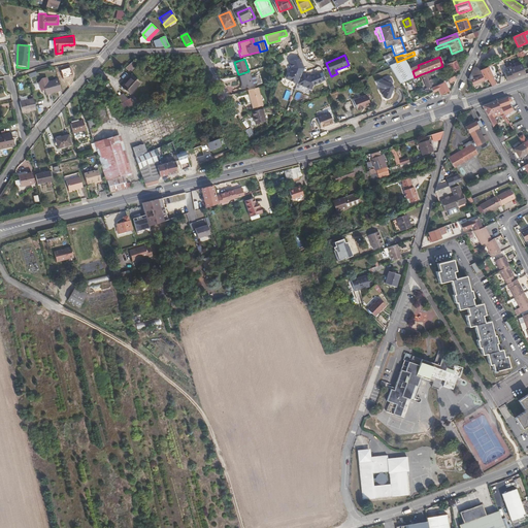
[(302,73),(303,69),(300,60),(293,62),(294,63),(289,65),(291,69),(287,78),(302,73)]
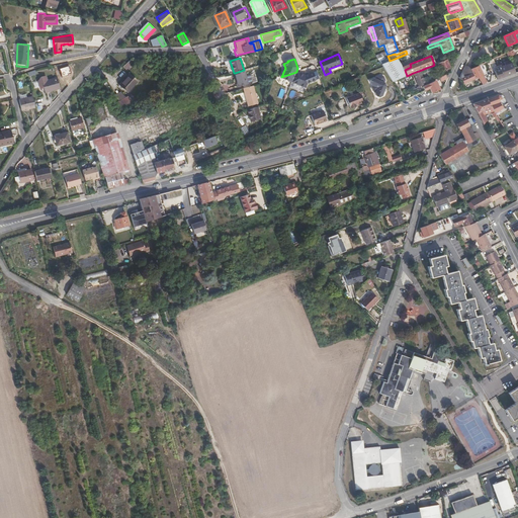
[(405,77),(395,59),(390,61),(381,64),(380,64),(393,82),(405,77)]
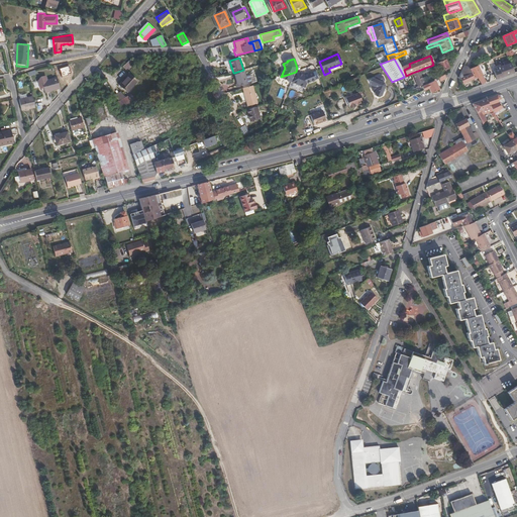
[(130,60),(123,65),(127,70),(134,64),(130,60)]
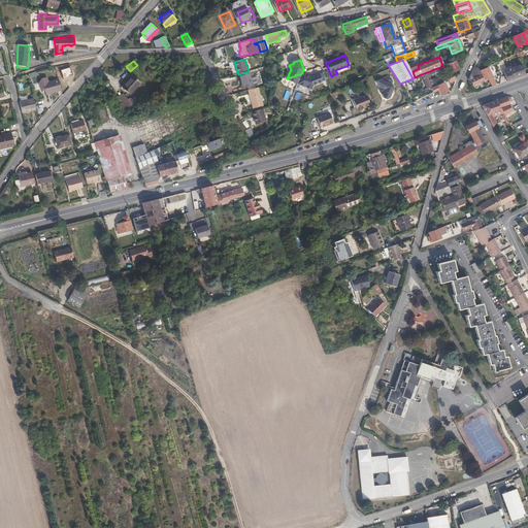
[(458,70),(455,61),(447,64),(449,69),(450,73),(458,70)]
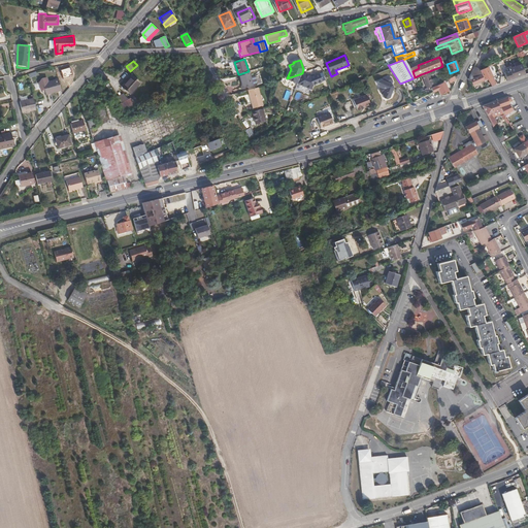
[(525,74),(521,65),(508,69),(509,71),(503,72),(507,80),(525,74)]
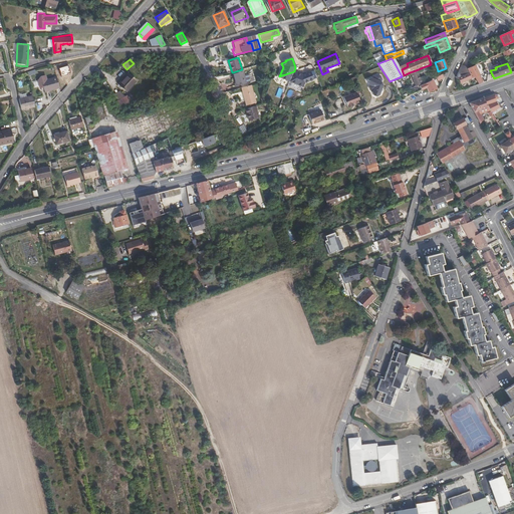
[(469,73),(468,68),(467,67),(462,65),(458,72),(457,79),(459,78),(469,73)]
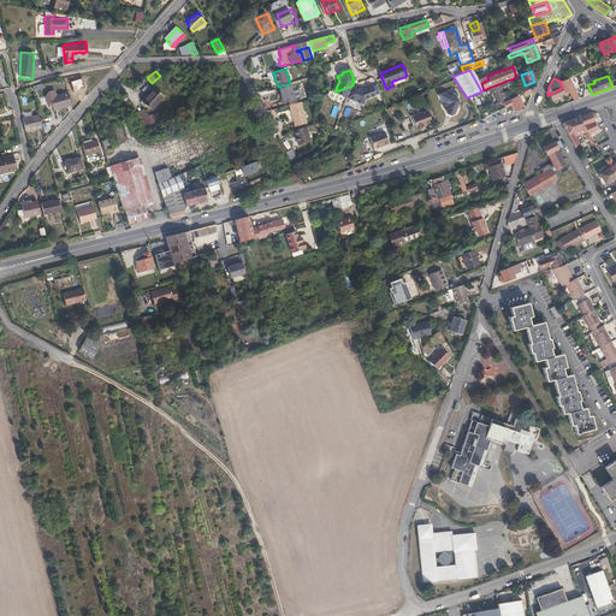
[(574,89),(569,78),(561,82),(562,88),(564,94),(569,92),(574,89)]
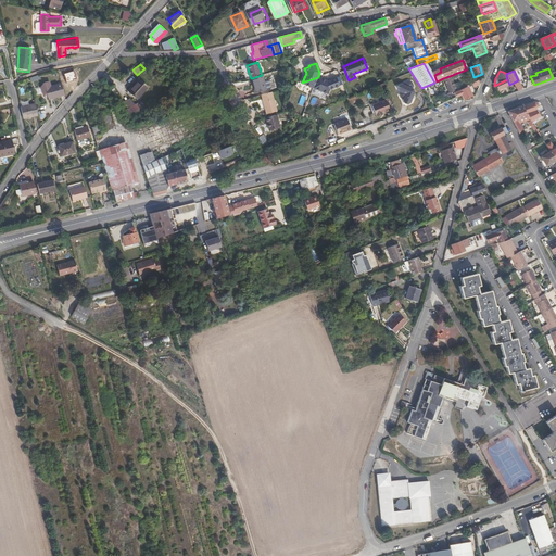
[(267,90),(263,75),(262,75),(252,78),(256,93),(267,90)]
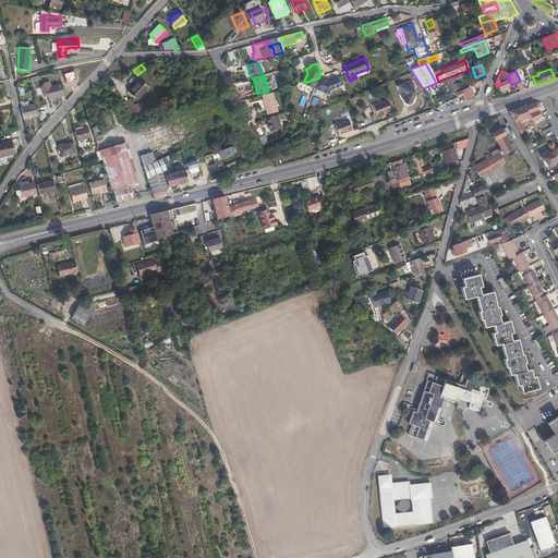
[(458,91),(451,76),(445,79),(451,94),(458,91)]
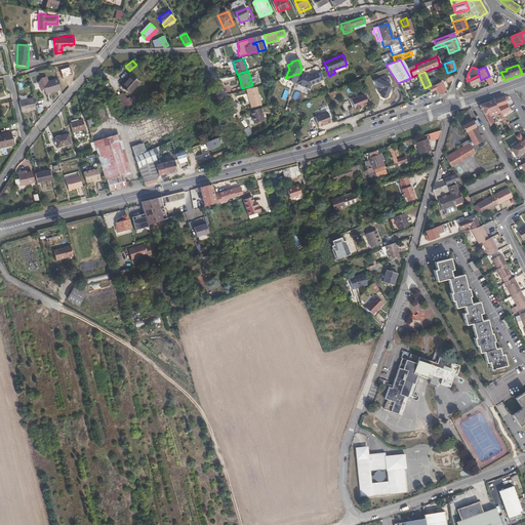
[(295,84),(300,73),(285,78),(284,80),(295,84)]
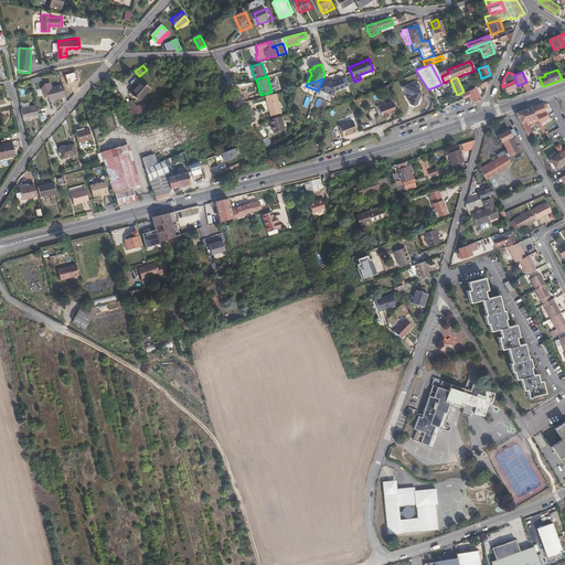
[(334,93),(345,88),(342,80),(333,83),(323,78),(318,91),(333,97),(334,93)]
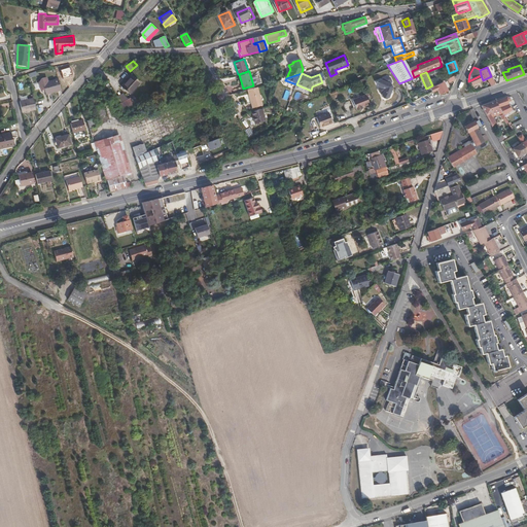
[(132,94),(140,81),(130,75),(121,86),(132,94)]
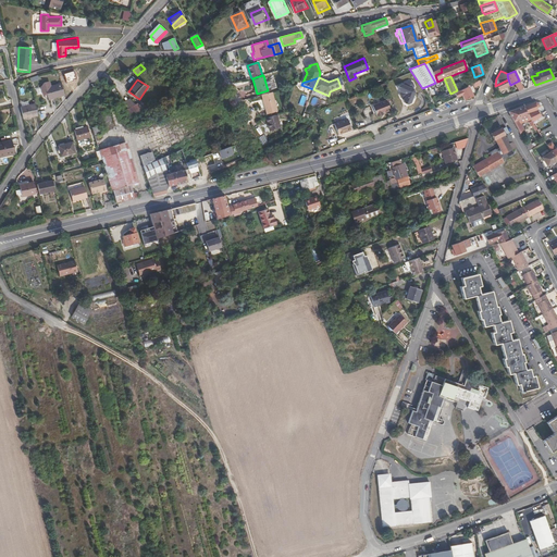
[(510,85),(508,79),(497,85),(499,89),(510,85)]
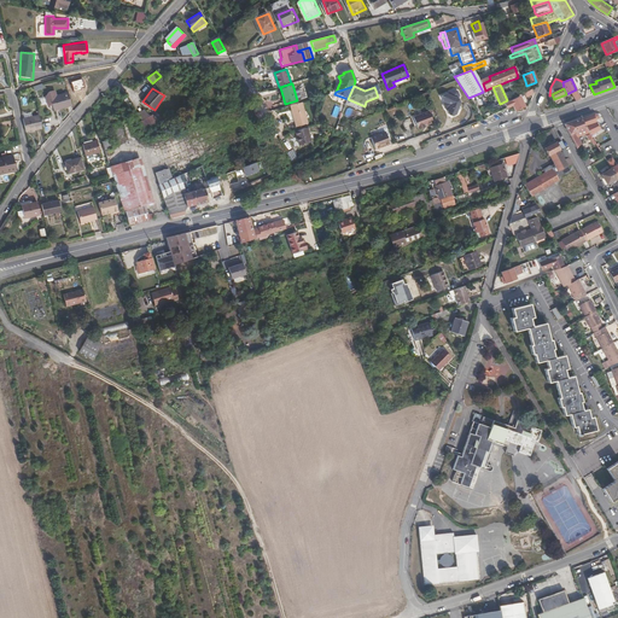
[(73,106),(69,93),(57,97),(54,91),(51,92),(56,110),(73,106)]
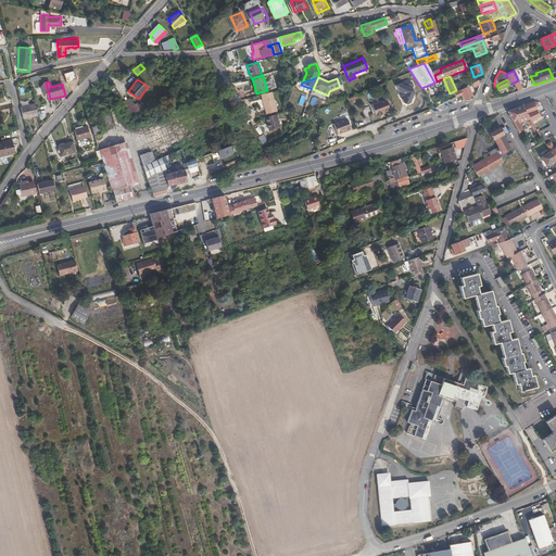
[(414,91),(414,90),(402,85),(396,87),(399,92),(405,95),(405,96),(414,91)]
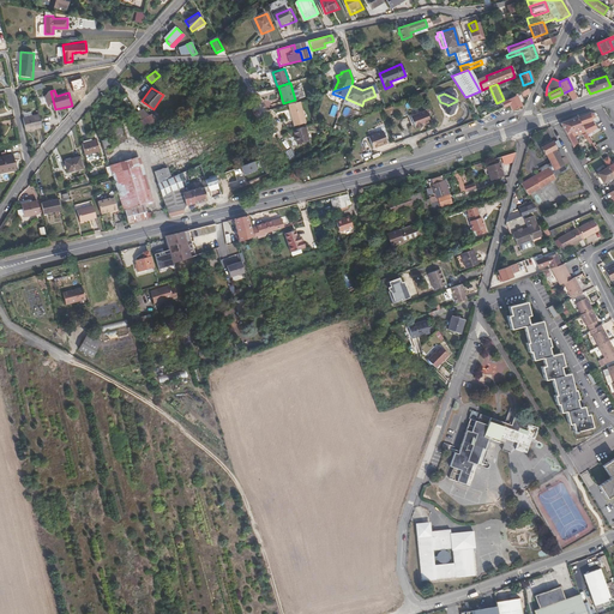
[(518,108),(513,97),(509,98),(509,100),(498,104),(500,110),(507,108),(509,113),(518,108)]
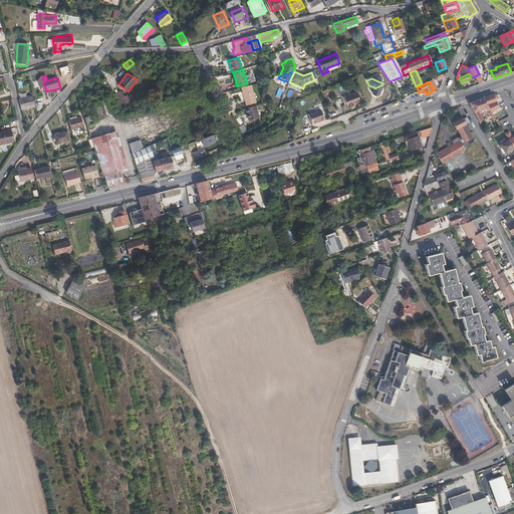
[(383,91),(382,89),(383,86),(382,84),(374,88),(371,93),(372,96),(376,97),(378,96),(380,92),(383,91)]
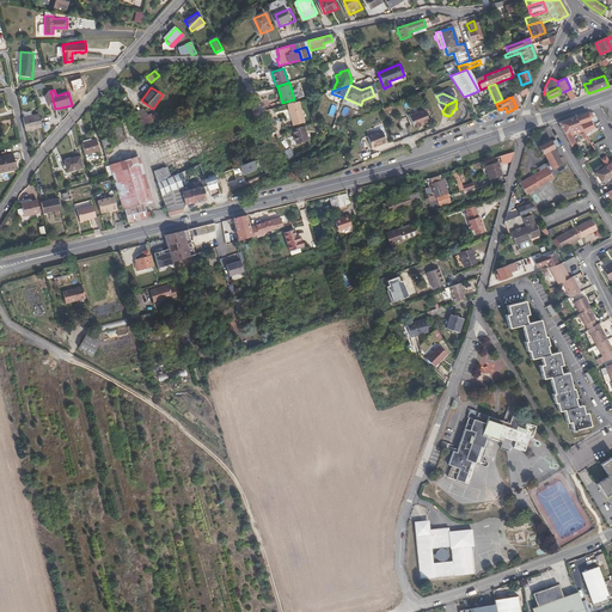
[(305,122),(299,102),(288,104),(294,126),(305,122)]
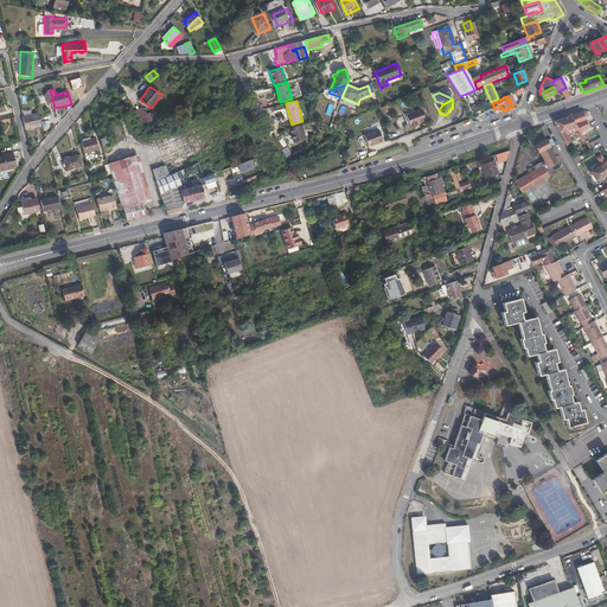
[(407,120),(422,113),(421,109),(406,115),(407,120)]
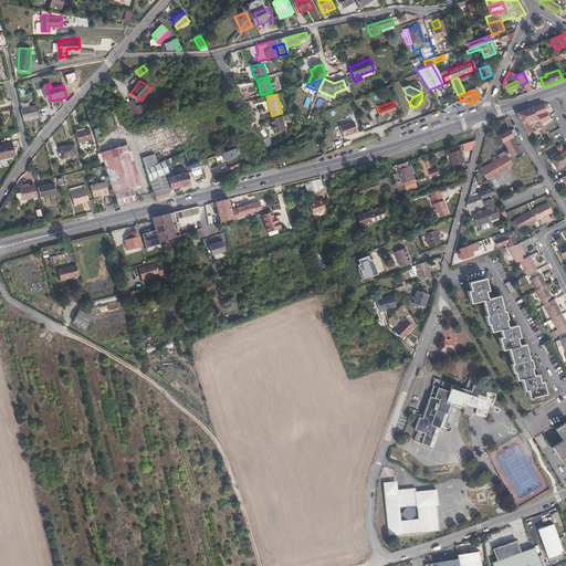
[(135,109),(140,116),(148,108),(144,103),(135,109)]
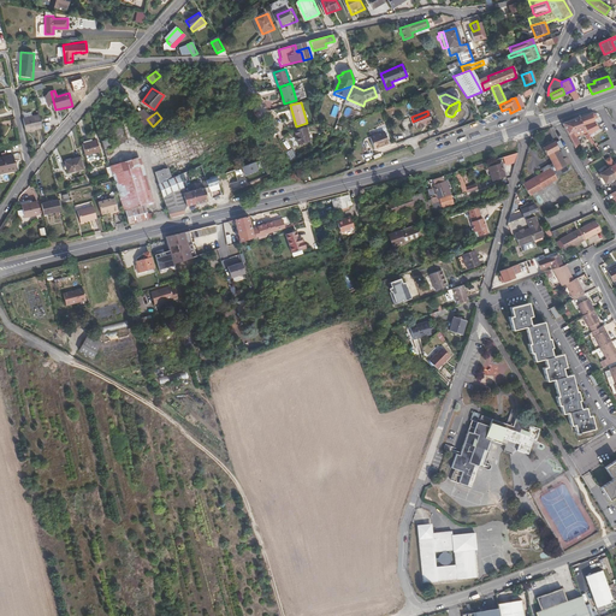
[(599,129),(596,122),(594,119),(598,118),(597,116),(593,113),(579,118),(587,130),(587,131),(588,134),(599,129)]
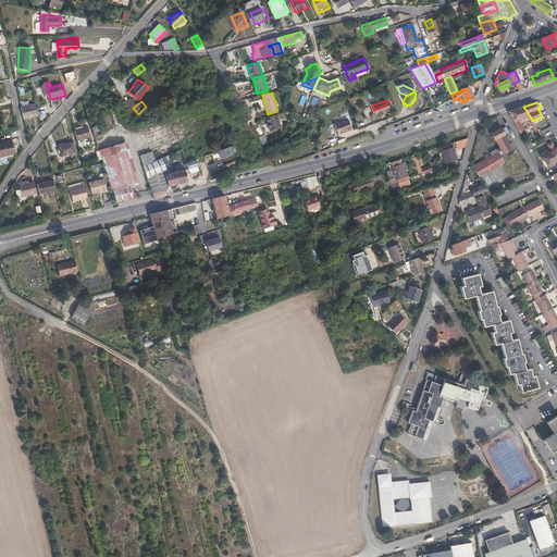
[(385,112),(390,110),(387,103),(373,110),(375,115),(376,115),(378,116),(383,114),(382,113),(385,112)]
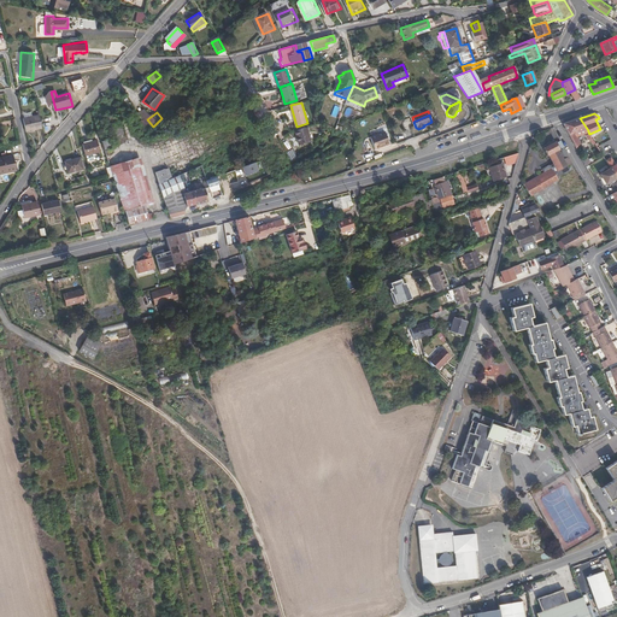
[(42,129),(39,116),(30,118),(34,130),(42,129)]
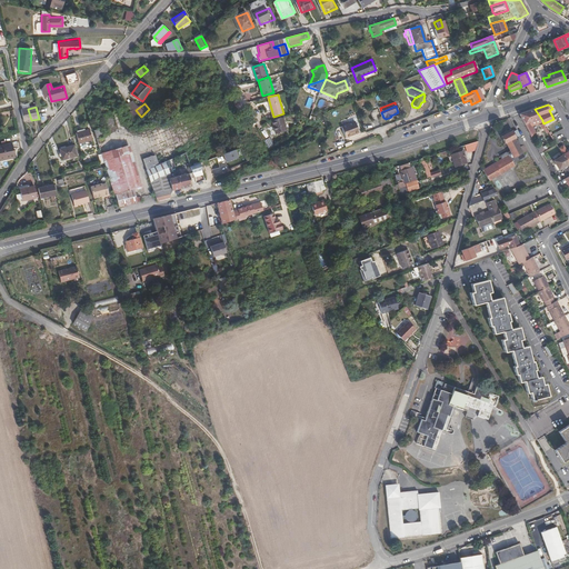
[(31,120),(28,109),(20,110),(22,122),(31,120)]
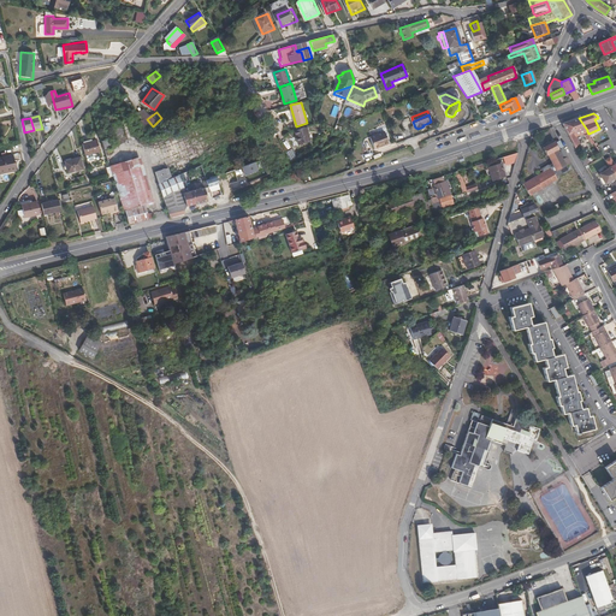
[(587,130),(579,118),(562,124),(574,147),(578,144),(573,134),(582,130),(584,131),(587,130)]
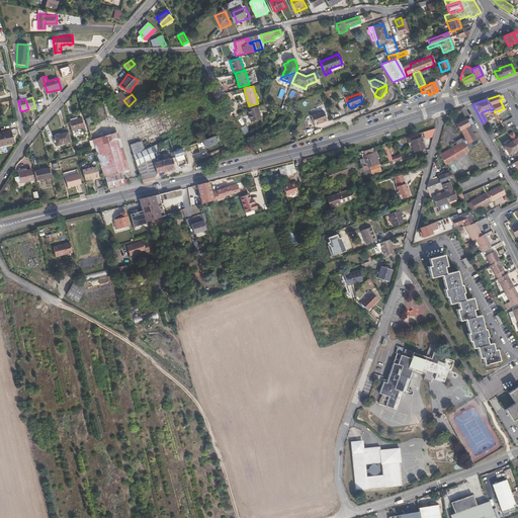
[(100,101),(95,103),(98,114),(104,112),(100,101)]
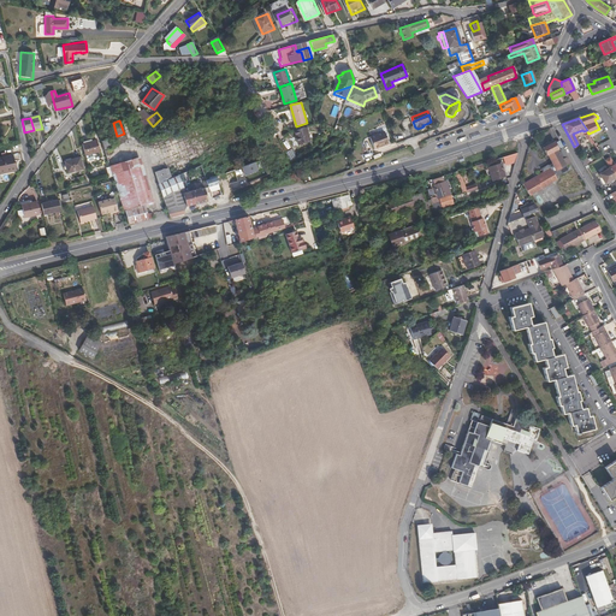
[(309,142),(306,126),(295,130),(298,144),(309,142)]
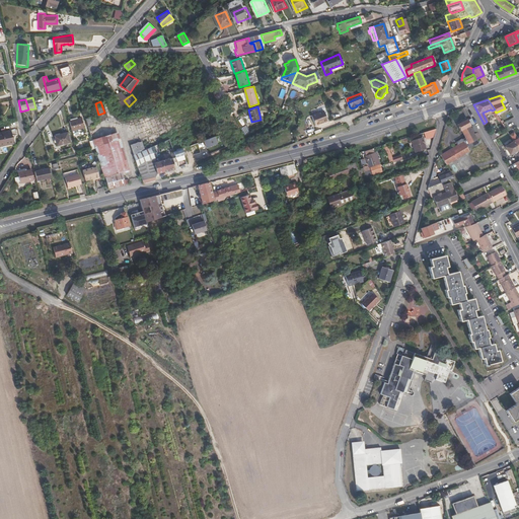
[(323,110),(311,116),(314,126),(327,121),(323,110)]
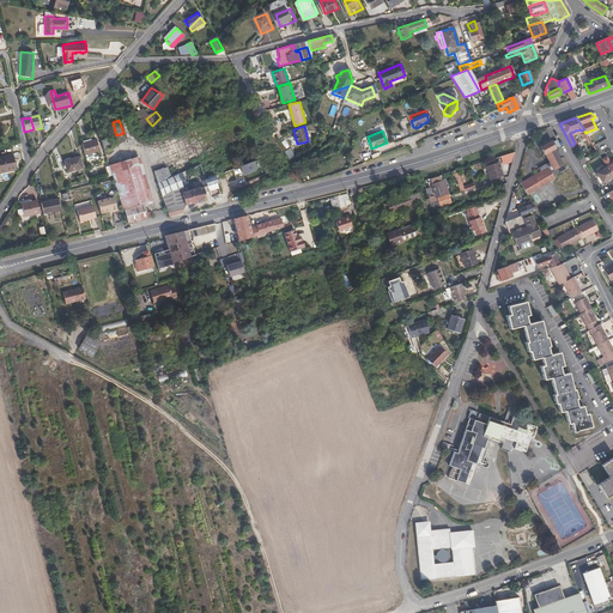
[(586,133),(584,131),(581,133),(584,140),(586,139),(589,145),(592,143),(586,133)]
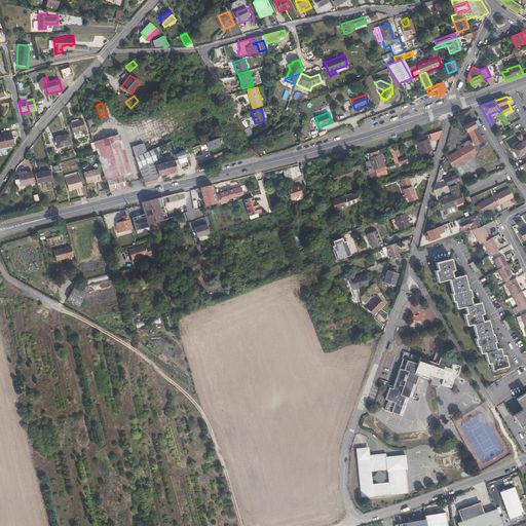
[(84,127),(82,117),(69,120),(72,130),(84,127)]
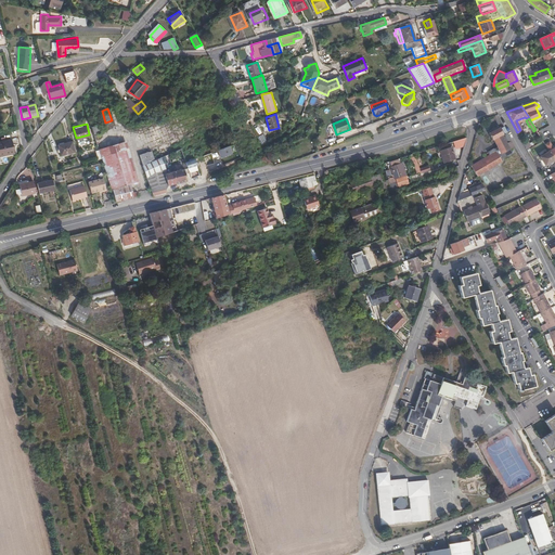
[(510,150),(502,136),(503,134),(507,143),(512,141),(503,126),(500,128),(500,127),(489,133),(492,140),(494,139),(502,153),(510,150)]
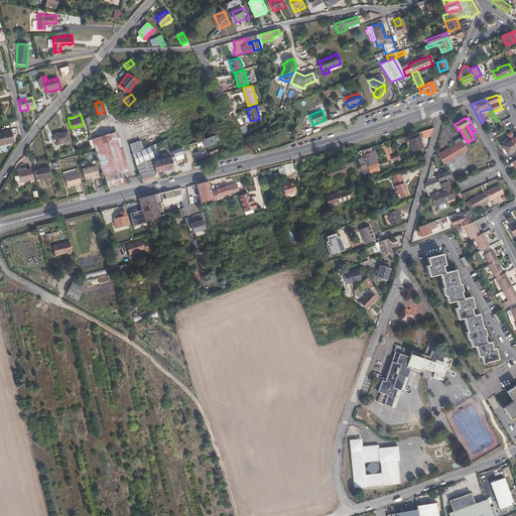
[(248,132),(244,124),(239,127),(243,135),(248,132)]
